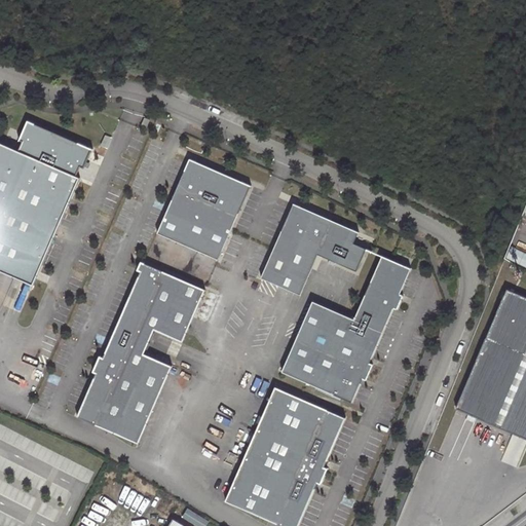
[(22,138),(16,149),(74,174),(77,168),(79,163),(82,165),(90,147),(26,119),(19,137),(22,138)]
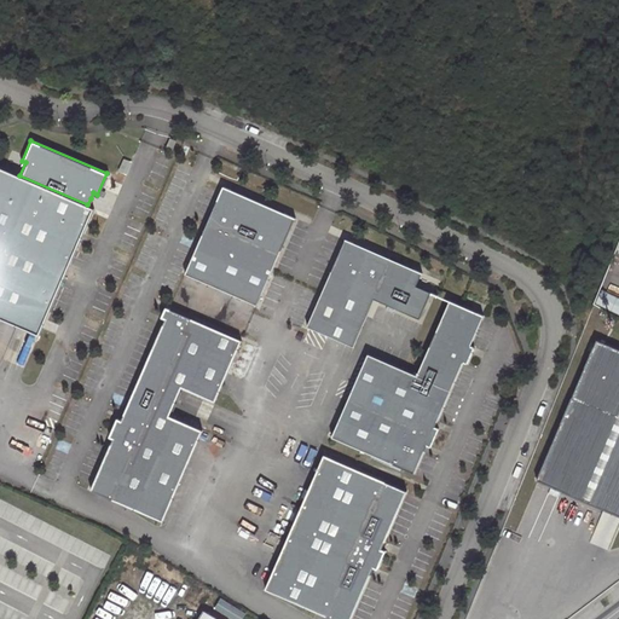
[(0,317),(38,333),(92,207),(87,204),(19,175),(0,166),(0,317)]
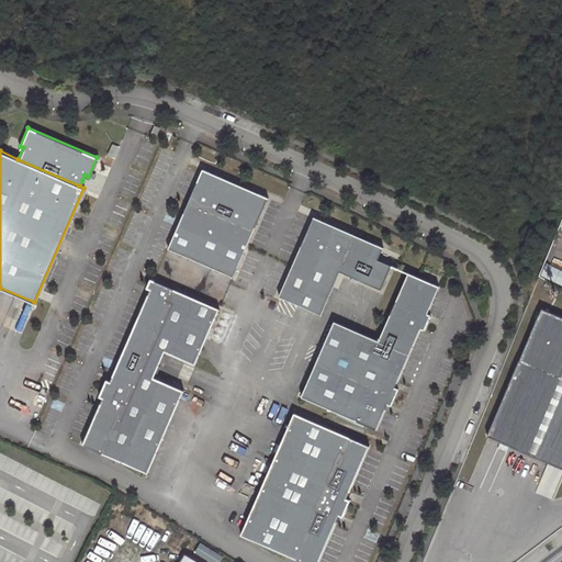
[(168,249),(234,278),(268,199),(203,170),(186,209),(168,249)]
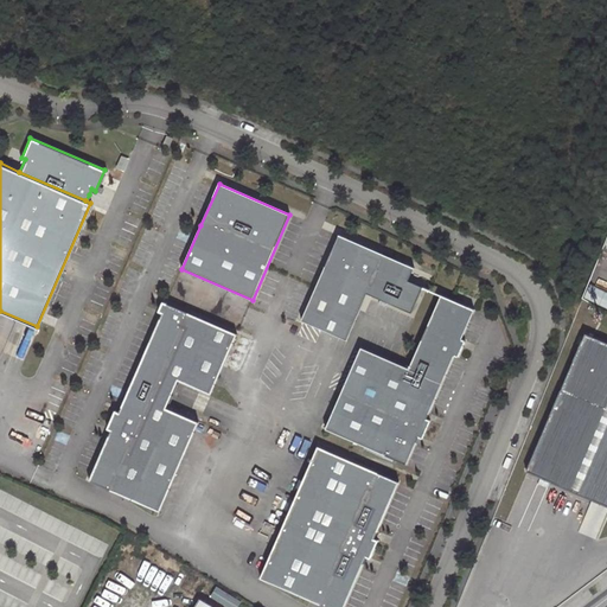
[(366,292),(410,311),(421,286),(407,280),(413,266),(389,256),(337,234),(300,320),(346,339),(364,298),(366,292)]
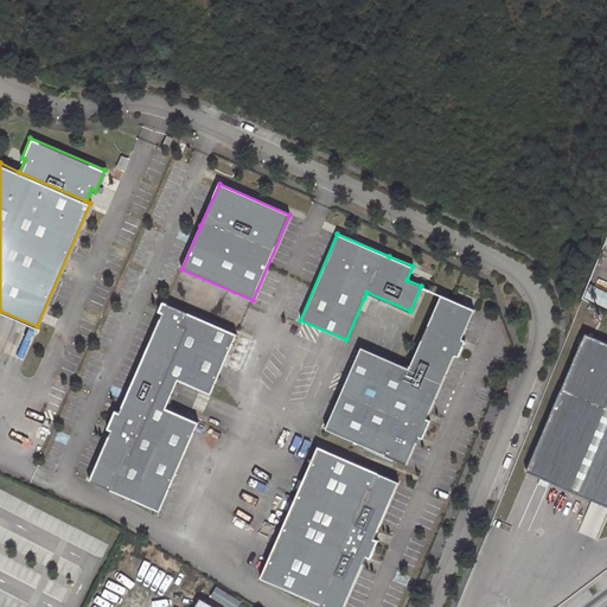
[(606,272),(595,268),(583,295),(598,301),(606,278),(606,272)]
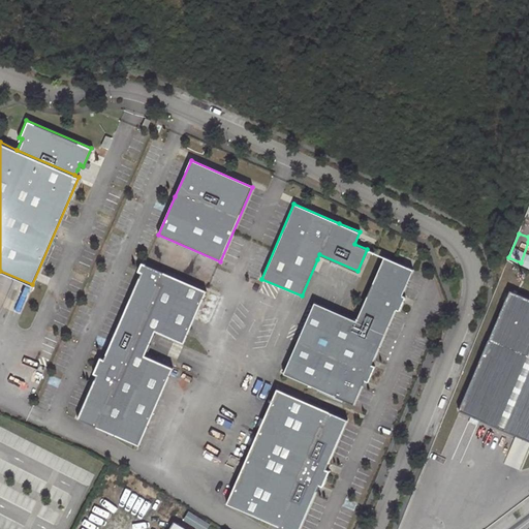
[(385,256),(358,320),(385,332),(395,311),(397,307),(400,309),(406,296),(403,293),(414,269),(385,256)]
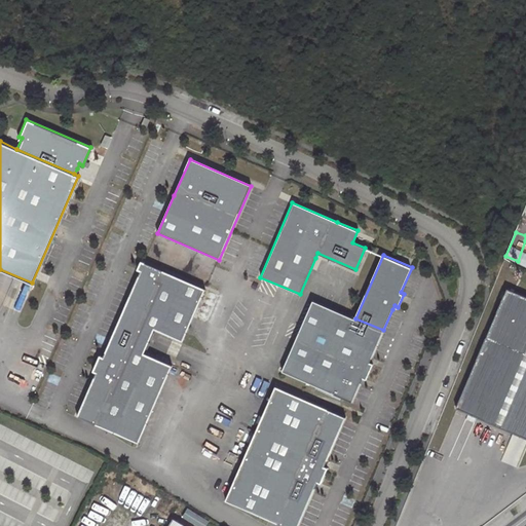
[(204,288),(141,260),(138,268),(141,269),(139,275),(105,352),(103,357),(99,354),(92,370),(97,372),(95,376),(78,414),(138,441),(172,365),(143,352),(154,328),(182,340),(204,288)]
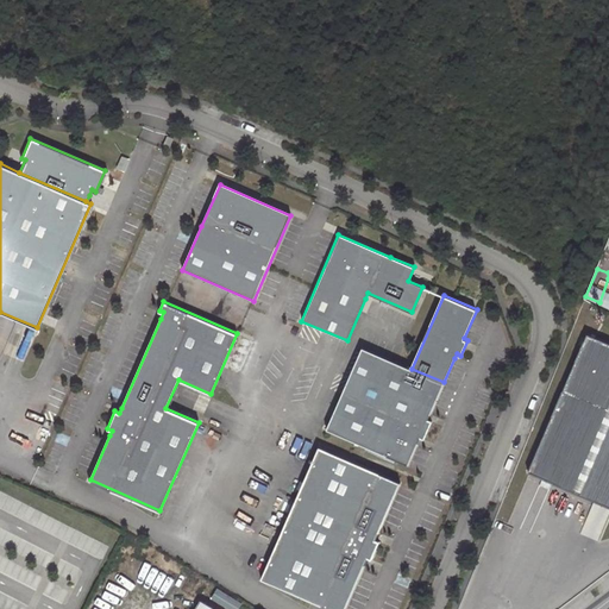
[(608,346),(584,337),(526,473),(529,475),(508,525),(546,540),(534,567),(565,581),(576,554),(595,563),(608,529),(608,346)]
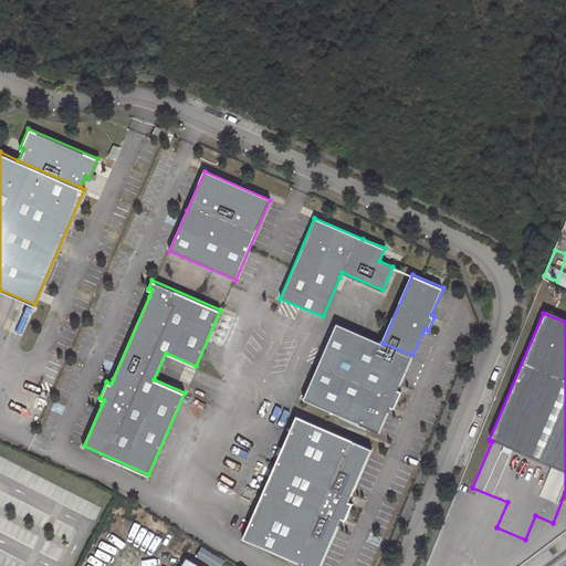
[(369,336),(338,323),(304,399),(379,432),(386,416),(389,410),(390,406),(395,407),(401,390),(398,389),(399,385),(400,381),(412,355),(383,343),(369,336)]
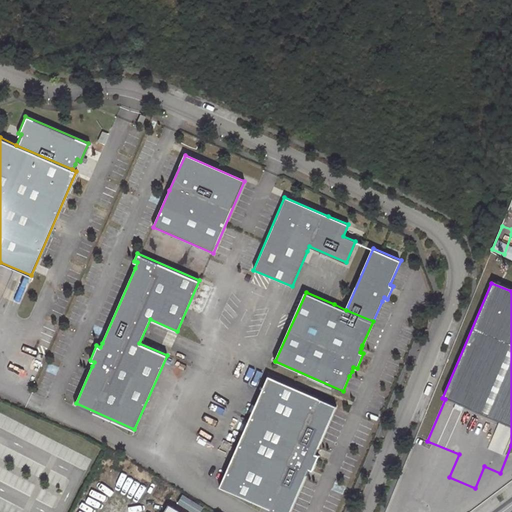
[(337,405),(269,376),(220,487),(276,511),(290,511),(304,480),(308,472),(309,469),(313,470),(320,455),(316,453),(318,448),(320,444),(336,409),(337,405)]
